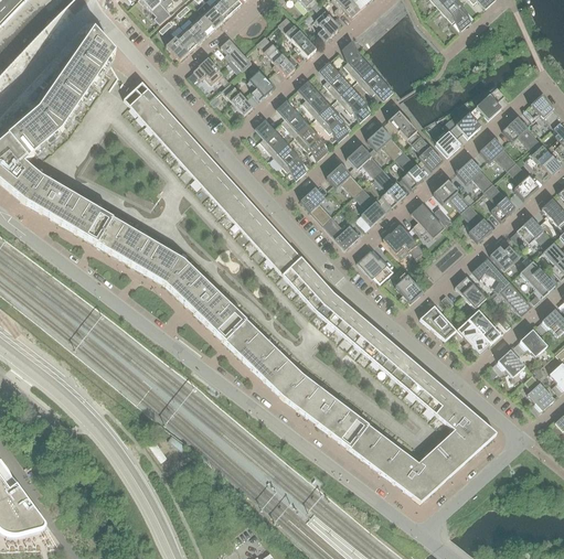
[(165,6),(160,0),(140,0),(142,3),(146,1),(152,9),(157,14),(155,17),(160,22),(171,12),(165,6)]
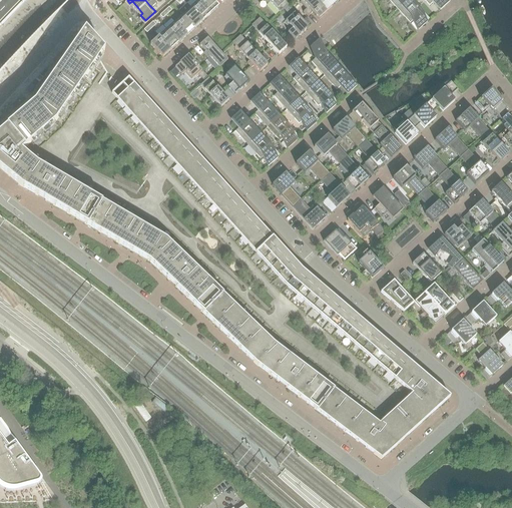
[(194,0),(191,3),(203,16),(211,9),(203,0),(194,0)]
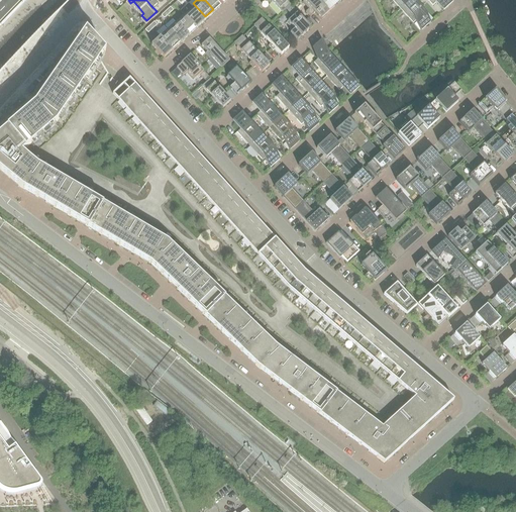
[(205,0),(213,9),(221,2),(219,0),(205,0)]
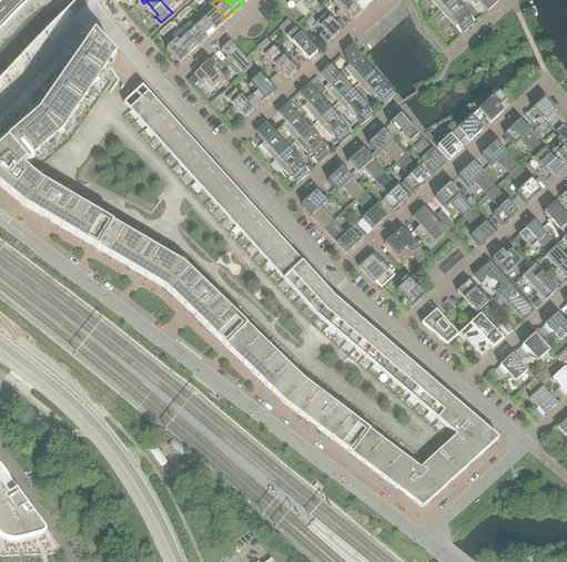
[(297,0),(302,0),(311,10),(320,1),(319,0),(297,0)]
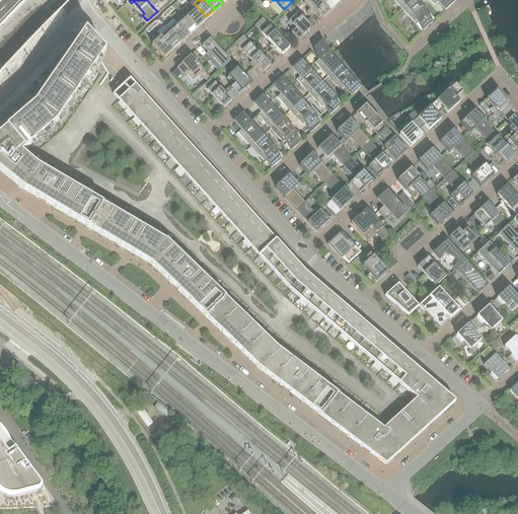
[(310,5),(307,7),(312,12),(317,8),(323,14),(331,7),(324,0),(306,0),(310,5)]
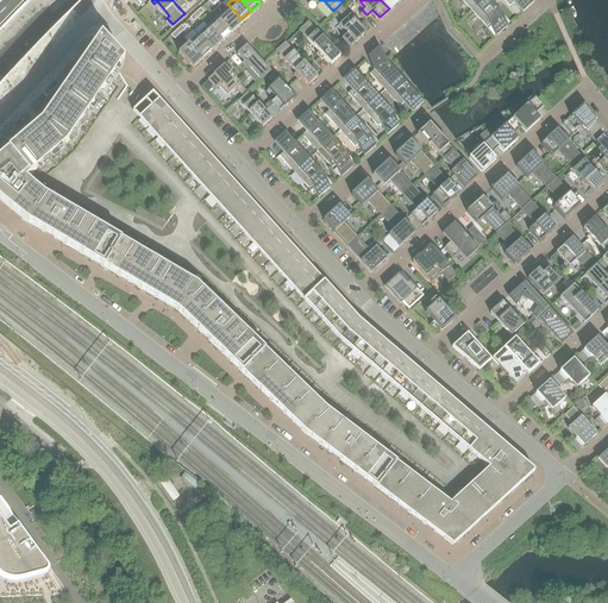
[(478,0),(472,6),(488,22),(490,19),(496,32),(508,22),(502,8),(495,0),(478,0)]
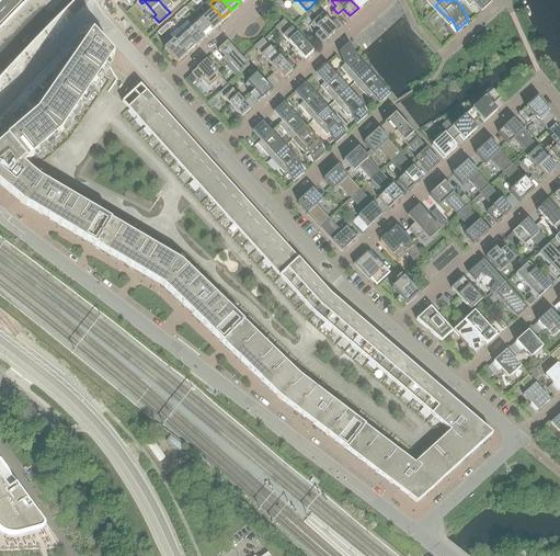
[(223,18),(209,3),(201,12),(214,26),(223,18)]
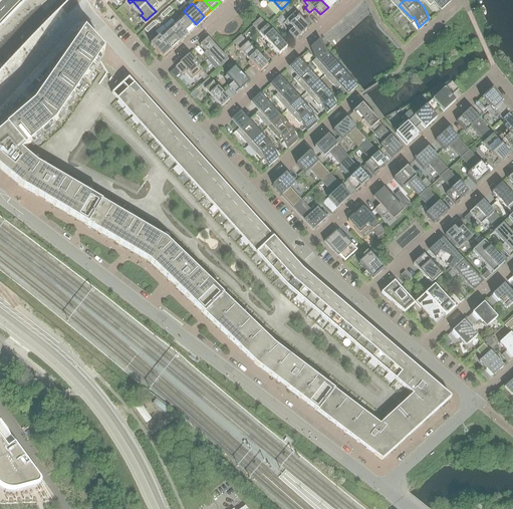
[(293,24),(289,28),(296,36),(309,24),(290,3),(286,6),(292,12),(285,18),(291,25),(293,24)]
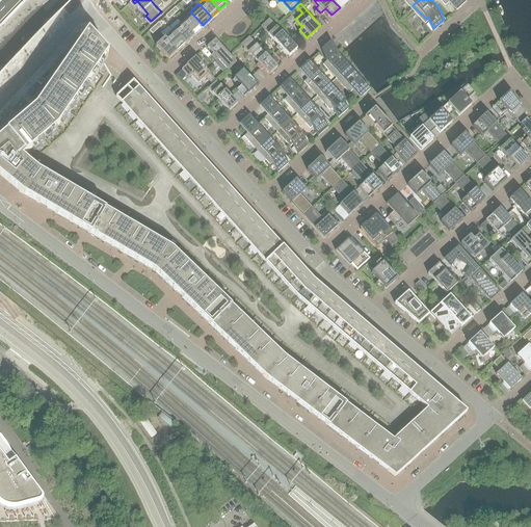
[(190,11),(182,18),(194,32),(203,25),(190,11)]
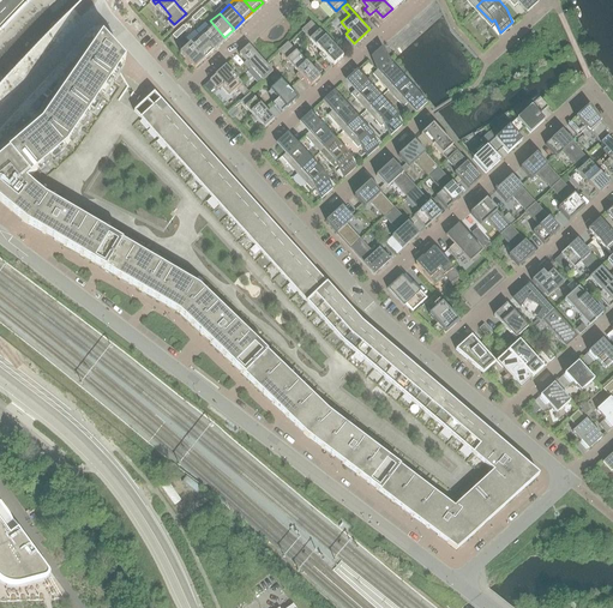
[(312,16),(302,25),(322,47),(319,49),(325,55),(328,53),(335,60),(344,52),(312,16)]
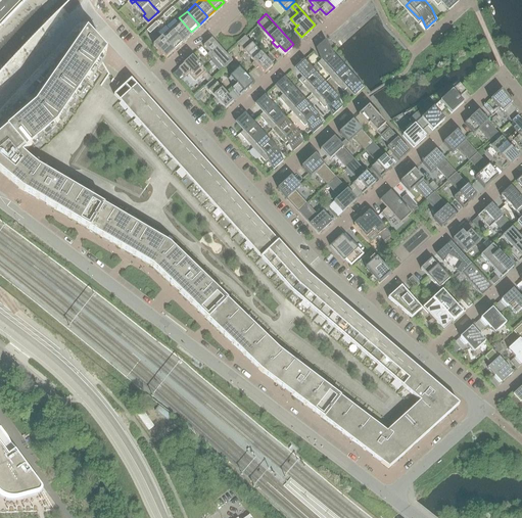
[(313,13),(309,17),(314,22),(318,19),(313,13)]
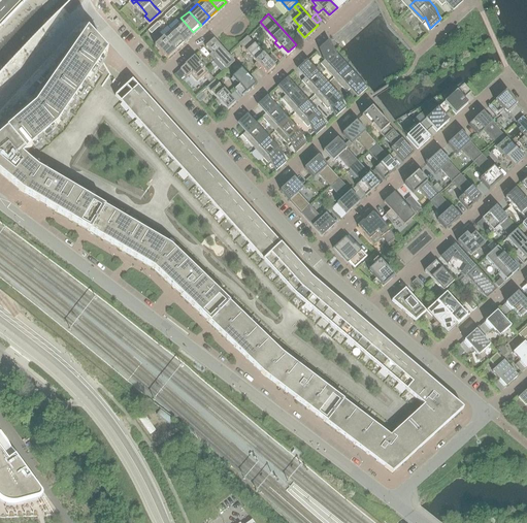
[(193,32),(180,18),(172,26),(185,39),(193,32)]
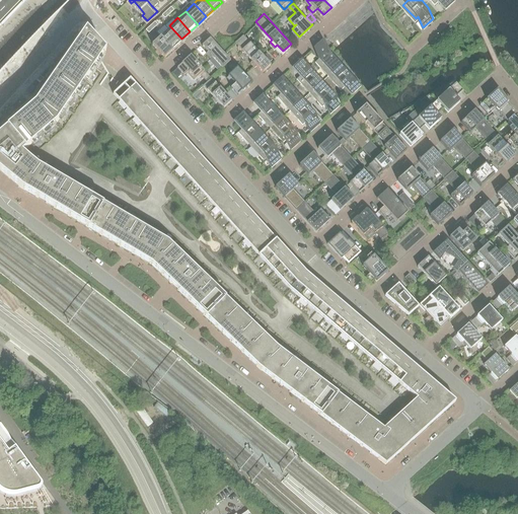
[(169,25),(161,32),(173,46),(181,39),(169,25)]
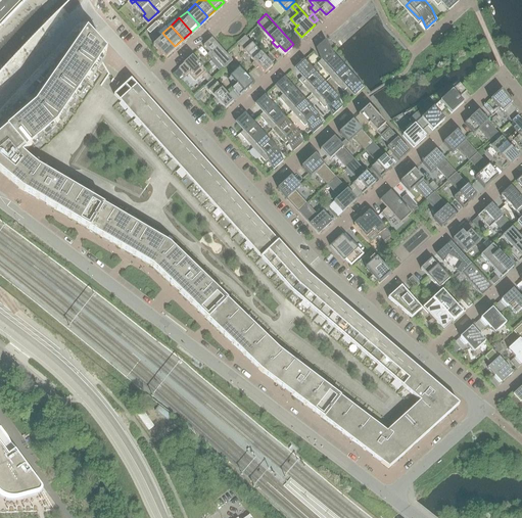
[(106,49),(88,27),(36,100),(5,127),(7,130),(6,130),(2,134),(0,131),(0,167),(22,186),(39,162),(36,159),(24,149),(57,120),(90,74),(101,57),(106,49)]
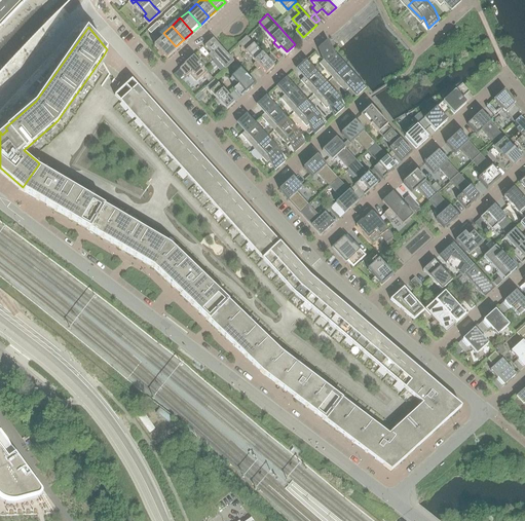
[(248,32),(239,39),(256,59),(254,60),(259,65),(261,64),(266,70),(274,63),(273,60),(276,57),(271,50),(267,53),(248,32)]
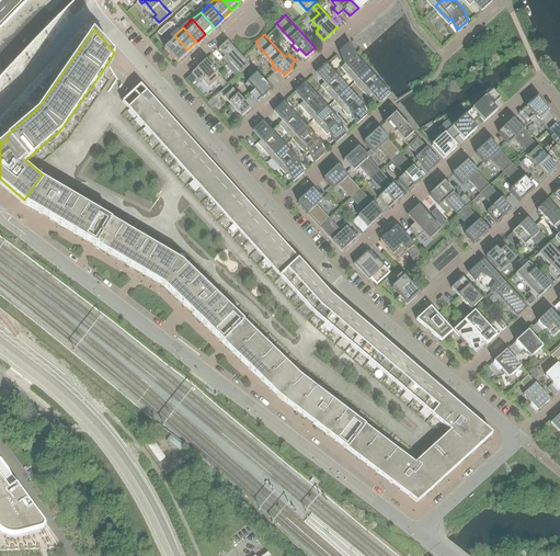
[(179,58),(187,49),(174,35),(166,44),(179,58)]
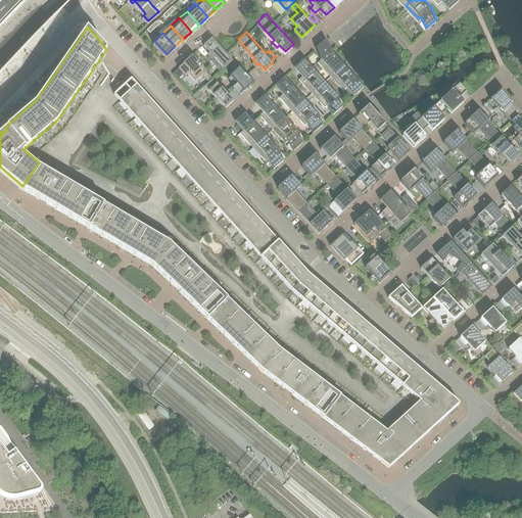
[(215,53),(225,64),(233,57),(212,35),(204,42),(210,48),(208,50),(212,55),(215,53)]
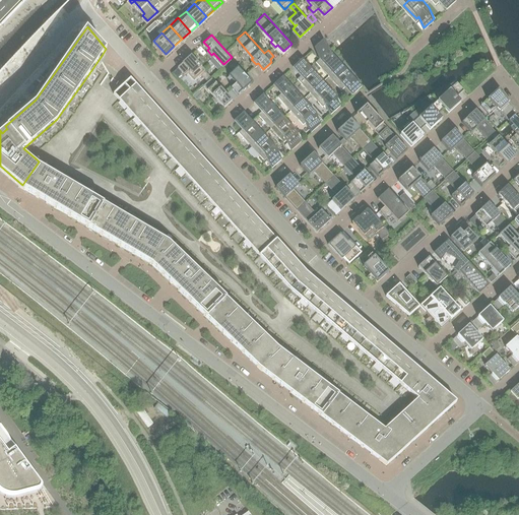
[(320,56),(316,58),(329,72),(342,61),(333,51),(325,36),(315,45),(320,56)]
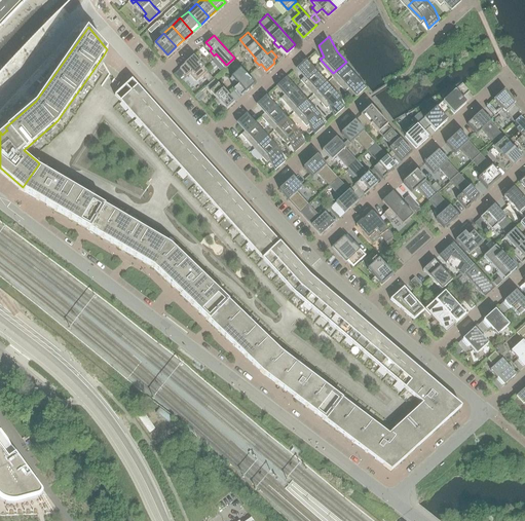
[(194,52),(185,61),(180,65),(187,73),(191,69),(192,69),(190,71),(196,78),(203,72),(209,77),(214,74),(194,52)]
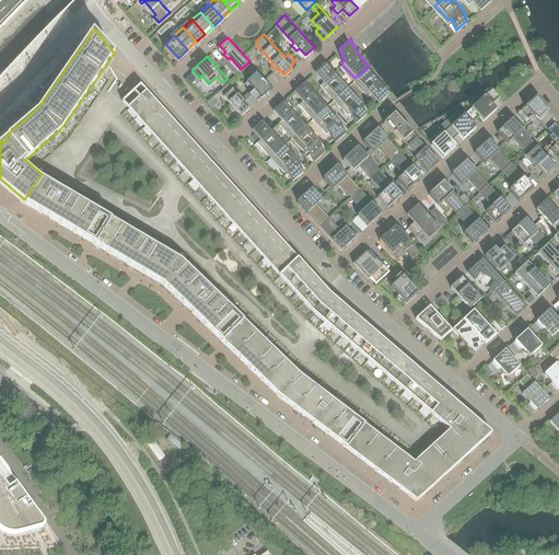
[(324,78),(321,81),(335,96),(348,83),(326,59),(316,69),(324,78)]
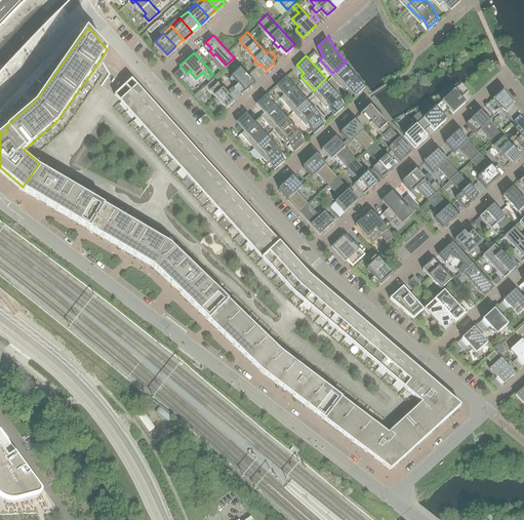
[(238,80),(239,81),(234,85),(241,92),(254,80),(235,58),(231,63),(237,69),(230,75),(236,82),(238,80)]
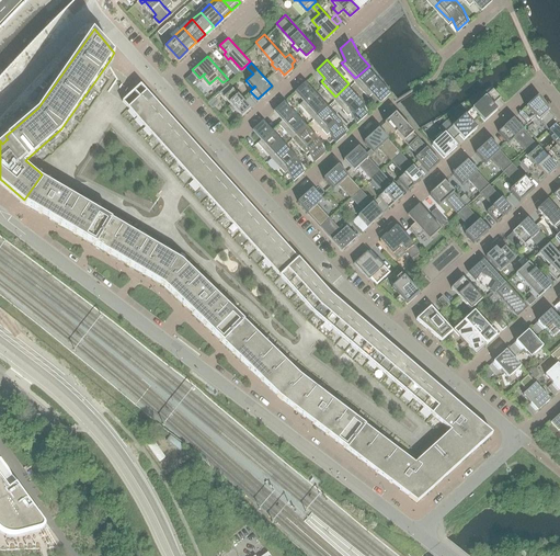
[(383,81),(369,66),(355,78),(369,93),(373,90),(380,100),(391,90),(383,81)]
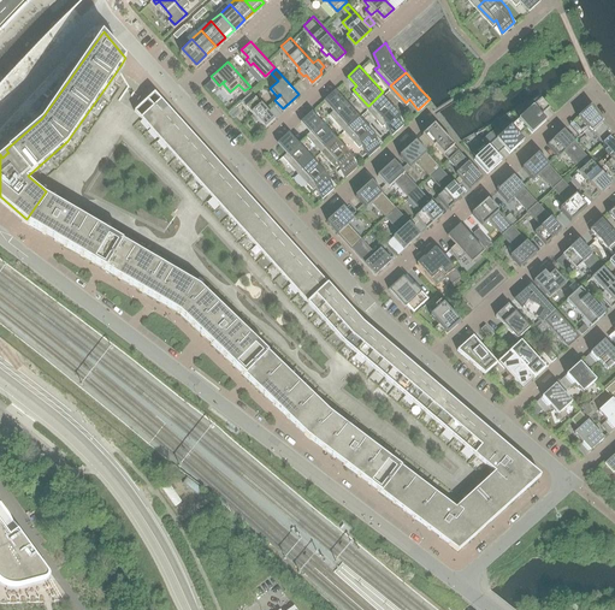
[(333,107),(330,111),(344,126),(360,113),(344,96),(336,87),(324,96),(333,107)]
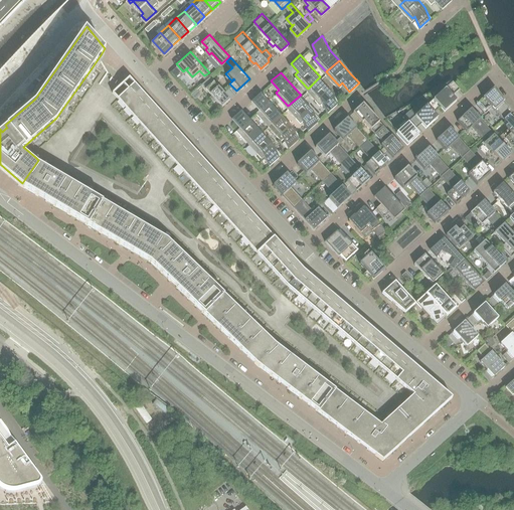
[(230,97),(210,73),(202,81),(212,93),(210,94),(214,99),(216,97),(222,104),(230,97)]
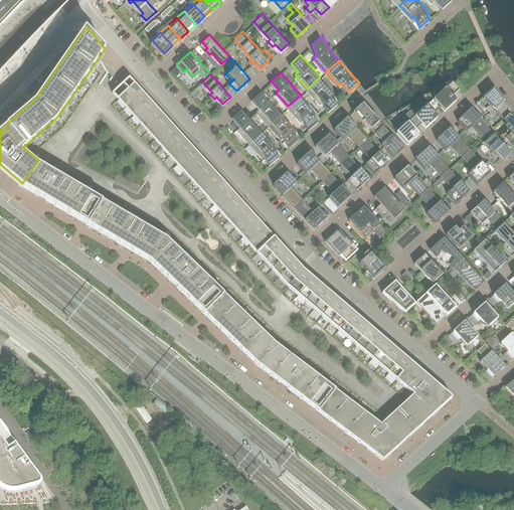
[(333,91),(320,76),(308,89),(320,103),(322,101),(328,111),(337,102),(333,91)]
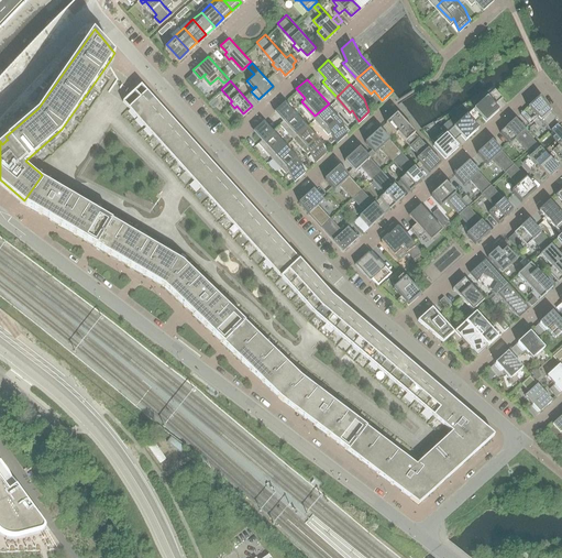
[(498,91),(493,85),(474,95),(480,100),(475,105),(486,118),(499,106),(492,97),(498,91)]
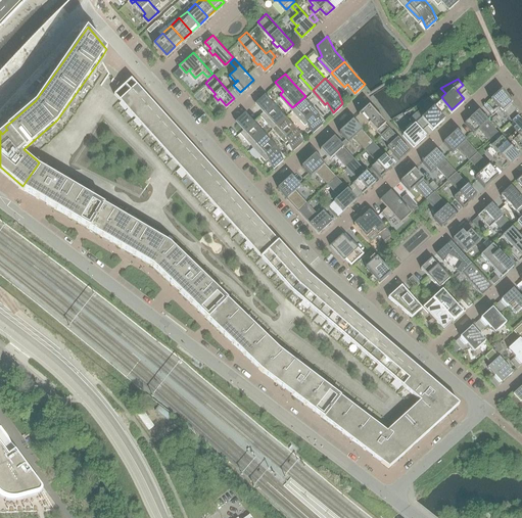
[(430,377),(431,376),(309,271),(280,239),(138,82),(137,82),(120,96),(122,98),(180,162),(237,227),(263,254),(290,285),(339,327),(404,382),(415,392),(421,397),(437,383),(430,377)]
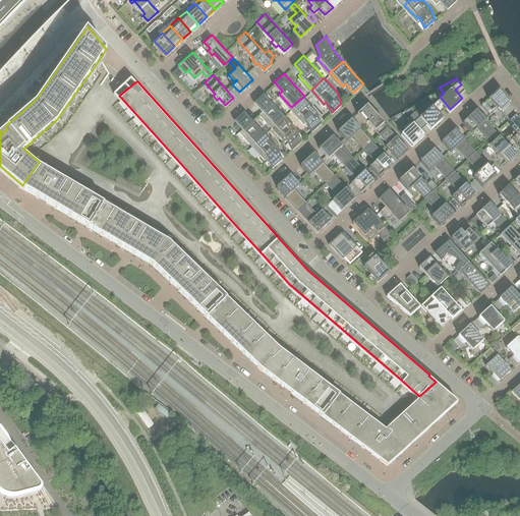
[(519,110),(500,86),(489,96),(510,118),(516,113),(519,110)]
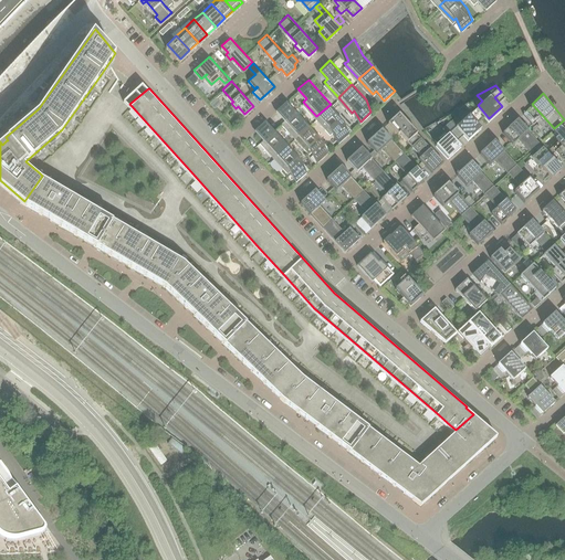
[(217,94),(211,99),(216,105),(222,99),(217,94)]
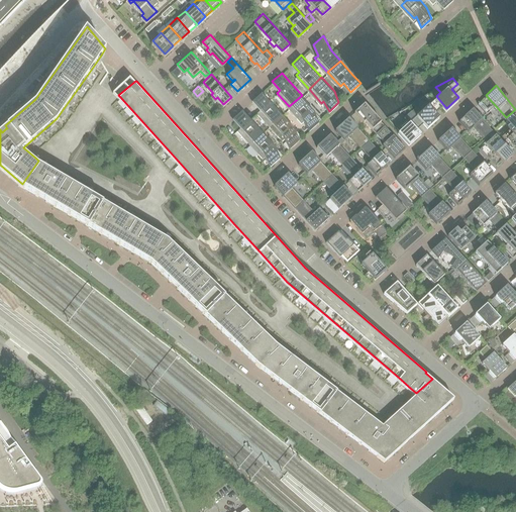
[(261,107),(258,110),(270,124),(283,112),(263,90),(252,99),(261,107)]
